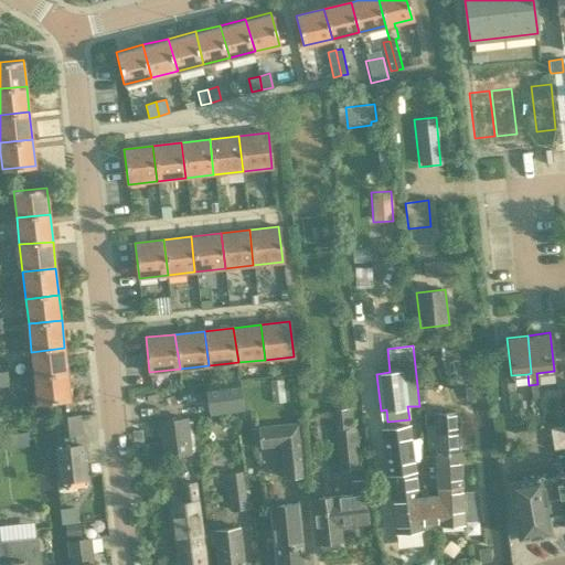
[(31,352),(34,376),(67,372),(64,348),(31,352)]
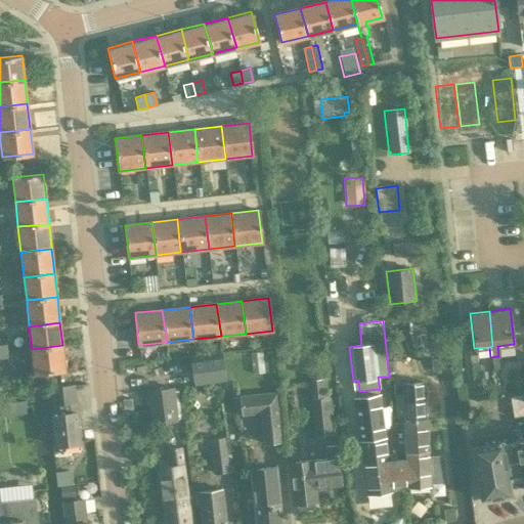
[(66,369),(62,345),(32,349),(35,374),(66,369)]
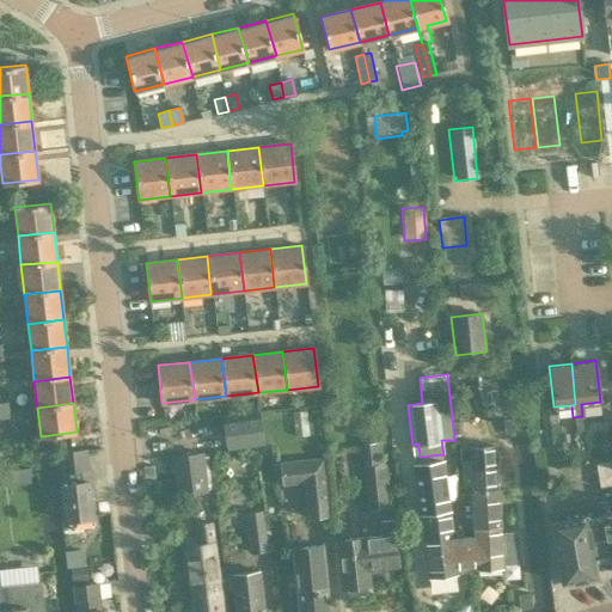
[(261,411),(221,417),(227,451),(265,445),(261,411)]
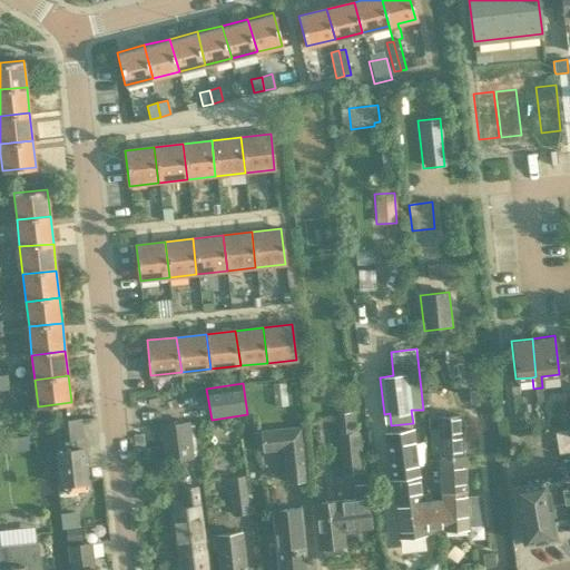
[(543,399),(542,387),(533,389),(534,400),(543,399)]
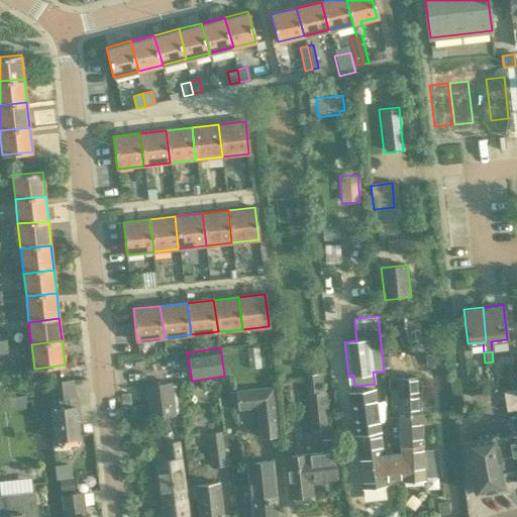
[(426,357),(427,369),(436,369),(434,356),(426,357)]
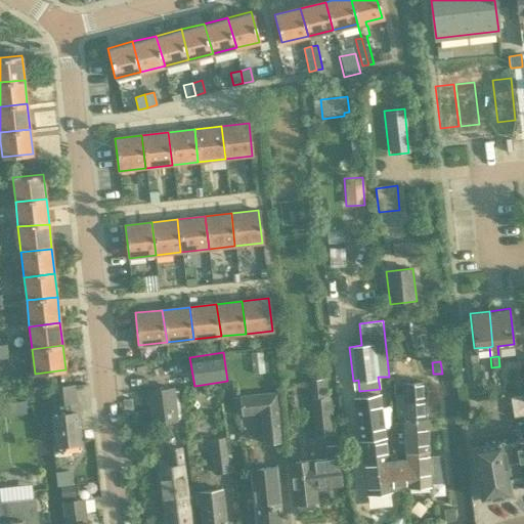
[(401,384),(404,421),(426,420),(424,383),(401,384)]
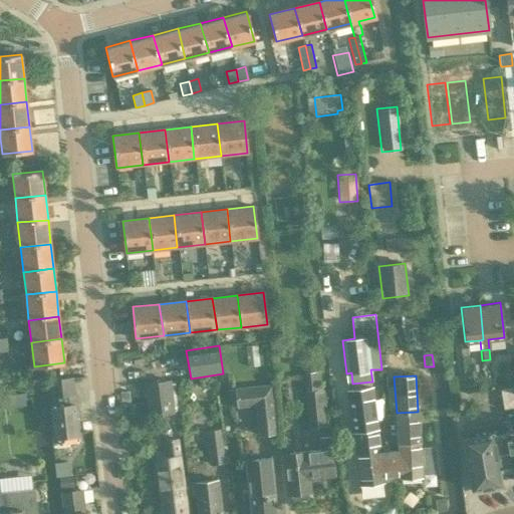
[(73,394),(72,379),(72,377),(49,380),(52,407),(50,408),(54,439),(77,437),(74,405),(64,406),(63,395),(73,394)]
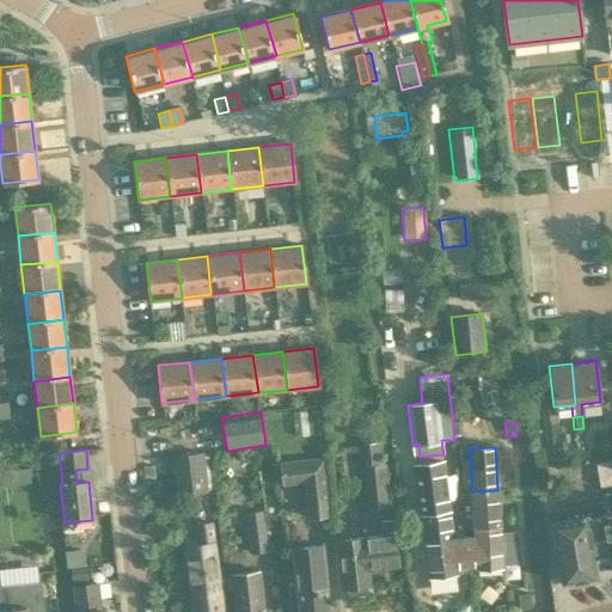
[(555,456),(556,467),(571,466),(570,453),(555,456)]
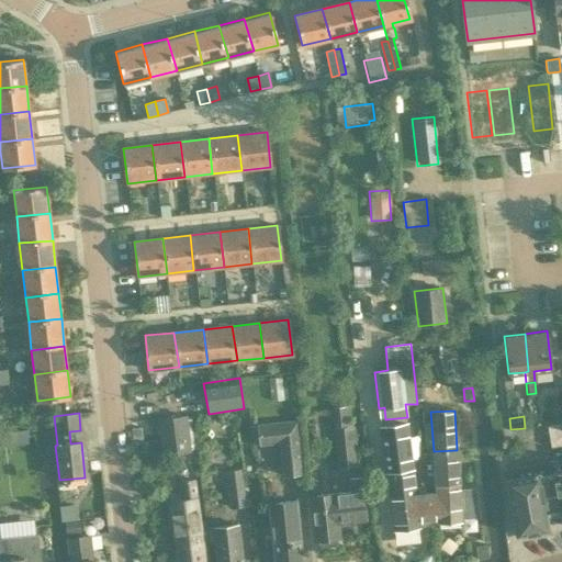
[(159,420),(161,440),(163,454),(190,451),(187,417),(159,420)]
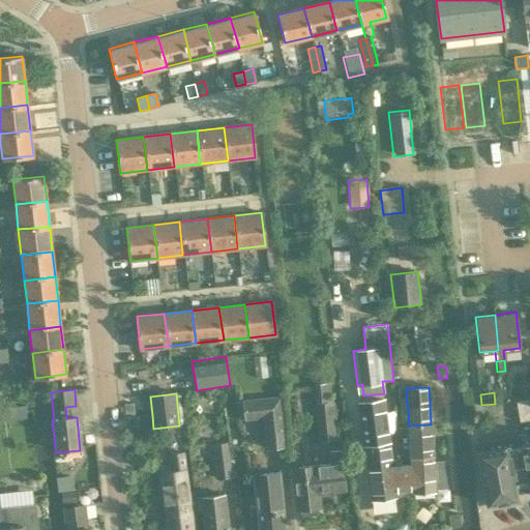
[(286,447),(282,395),(242,400),(242,402),(236,402),(237,420),(244,419),(244,420),(263,418),(266,449),(286,447)]
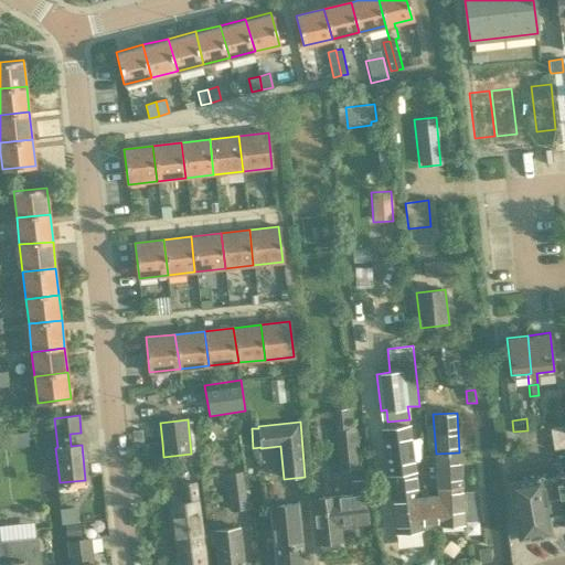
[(394,535),(396,535),(401,539),(416,537),(419,532),(420,532),(419,528),(429,525),(426,499),(417,500),(407,426),(381,429),(394,535)]
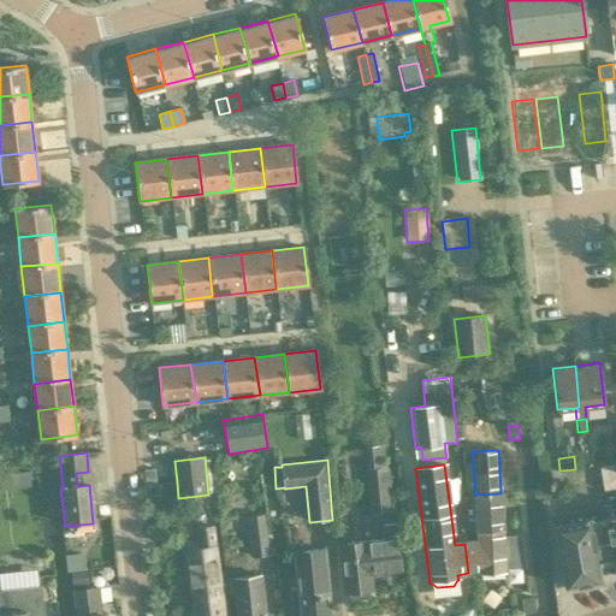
[(600,468),(604,491),(615,489),(615,475),(615,466),(600,468)]
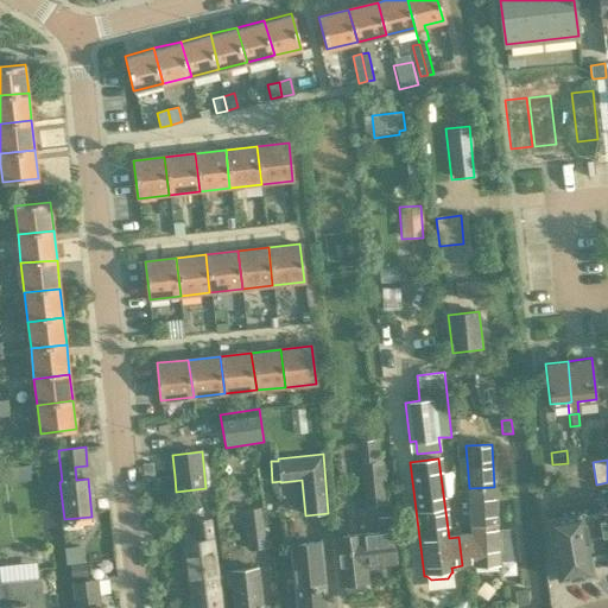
[(361,462),(365,508),(385,506),(382,475),(385,475),(384,461),(361,462)]
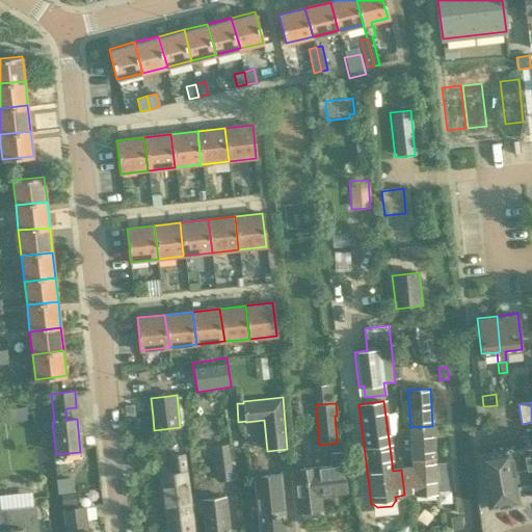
[(6,408),(7,421),(27,420),(27,406),(6,408)]
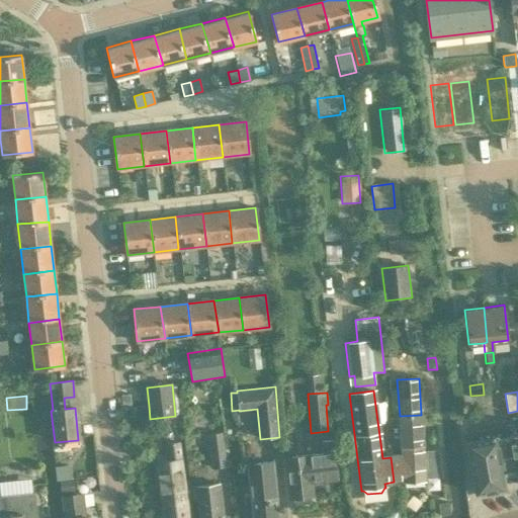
[(389,437),(401,436),(402,448),(423,447),(421,415),(400,416),(400,418),(387,419),(389,437)]
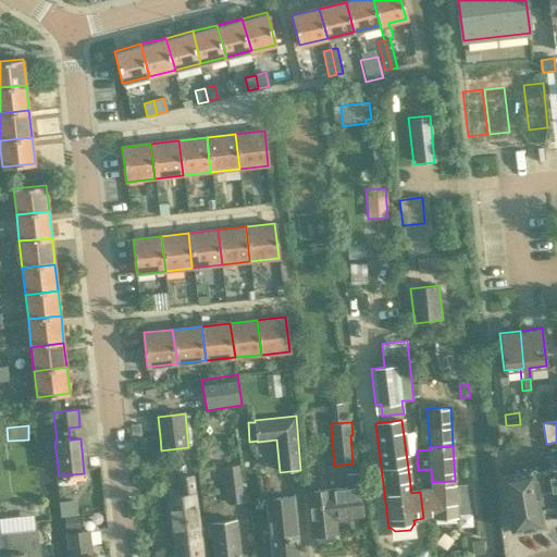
[(531,462),(499,468),(511,533),(543,527),(542,521),(556,519),(556,520),(556,519),(556,467),(548,469),(546,459),(531,462)]
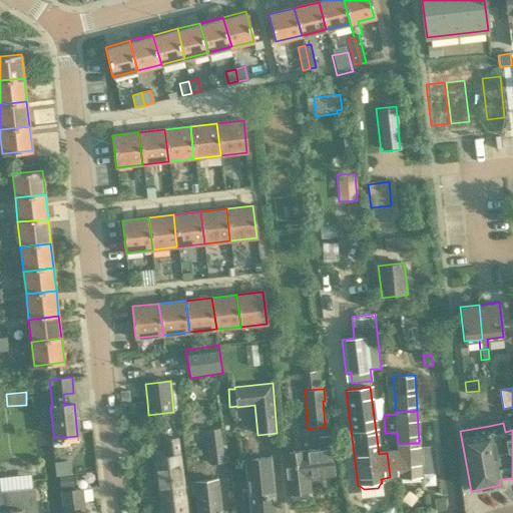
[(228,455),(223,455),(220,428),(206,430),(210,464),(229,462),(228,455)]
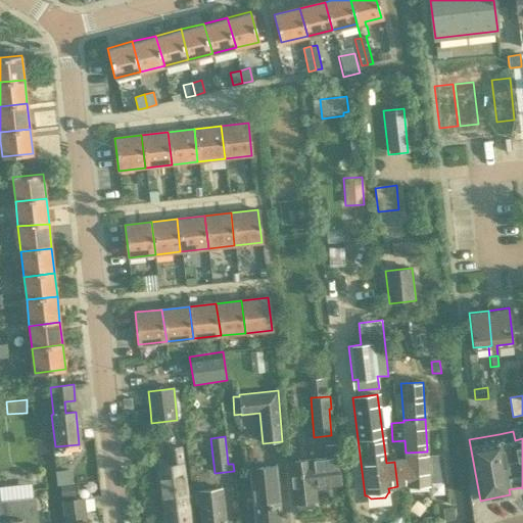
[(295,505),(298,505),(301,508),(313,507),(315,503),(319,502),(318,489),(339,487),(335,446),(323,447),(324,460),(290,463),(295,505)]
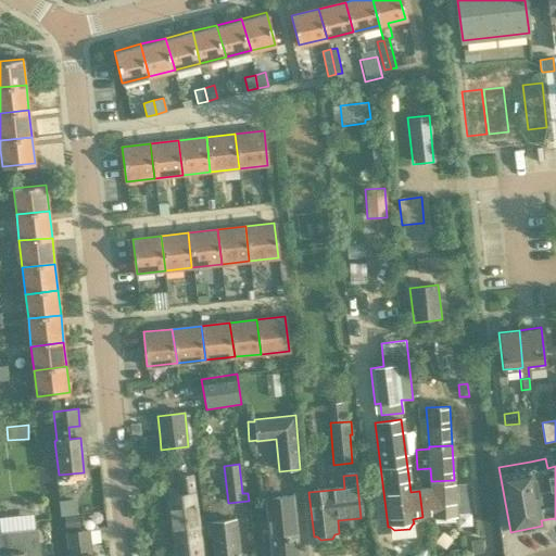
[(167,497),(172,541),(198,538),(197,530),(205,528),(203,506),(194,507),(191,477),(177,479),(179,496),(167,497)]
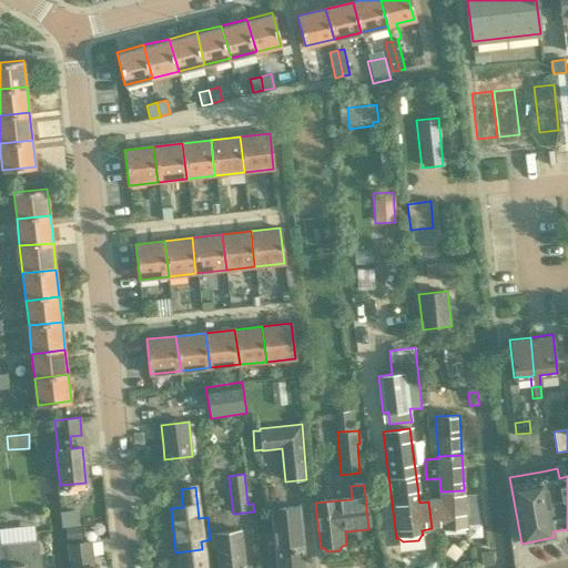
[(428,501),(432,528),(442,528),(443,530),(466,529),(464,490),(440,492),(440,499),(428,501)]
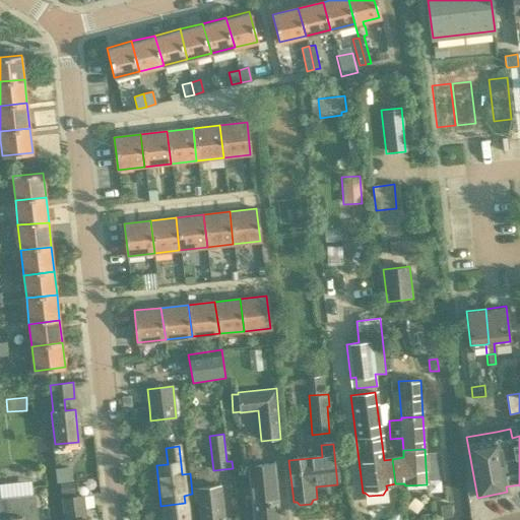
[(431,456),(432,465),(441,464),(440,455),(431,456)]
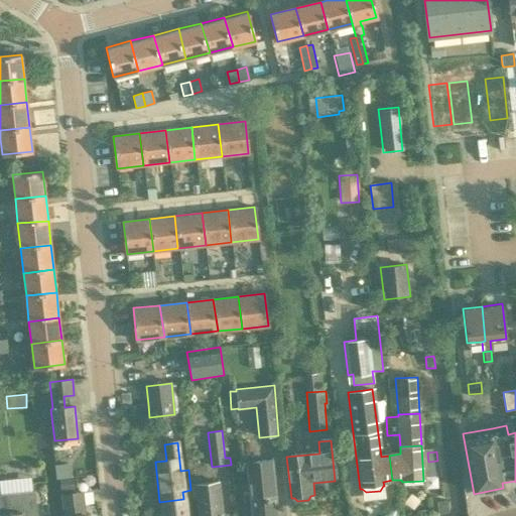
[(246,464),(252,515),(276,515),(270,462),(246,464)]
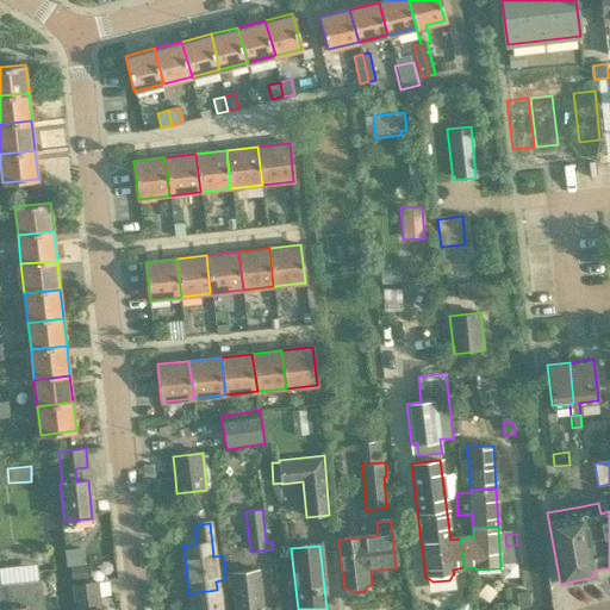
[(73,566),(74,583),(88,580),(86,565),(73,566)]
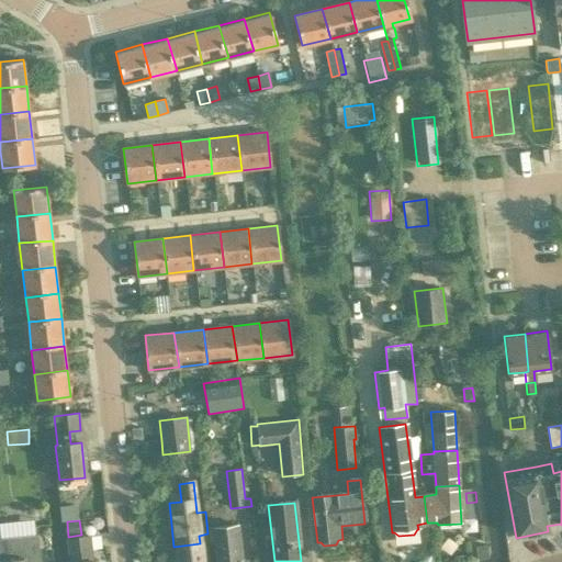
[(215,561),(242,561),(238,526),(212,529),(215,561)]
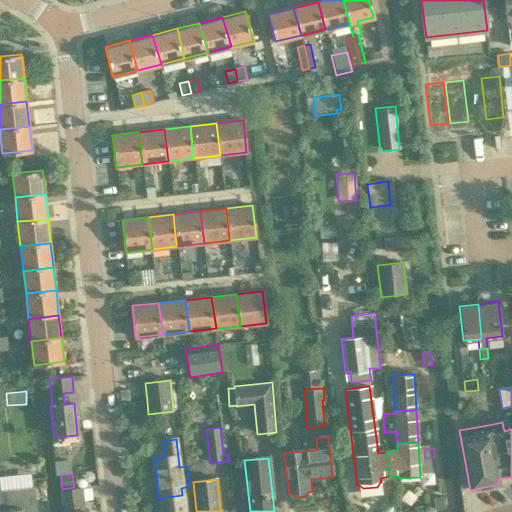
[(36,511),(34,489),(0,492),(0,511),(36,511)]
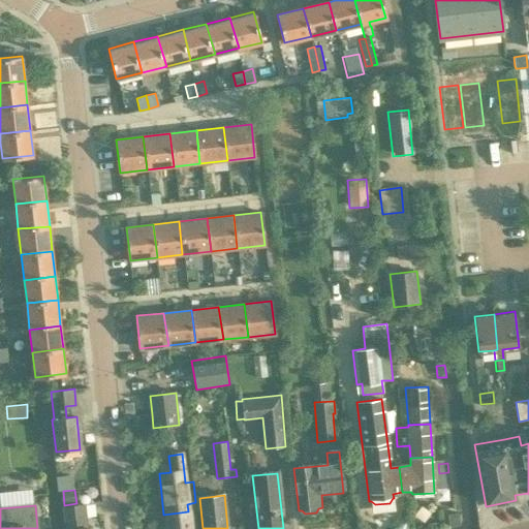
[(66,528),(89,528),(84,528),(79,528),(78,519),(85,518),(84,506),(64,508),(66,528)]
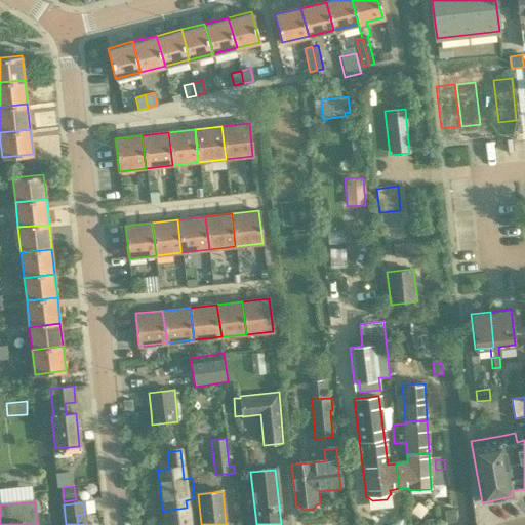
[(162,511),(164,524),(189,524),(187,508),(162,511)]
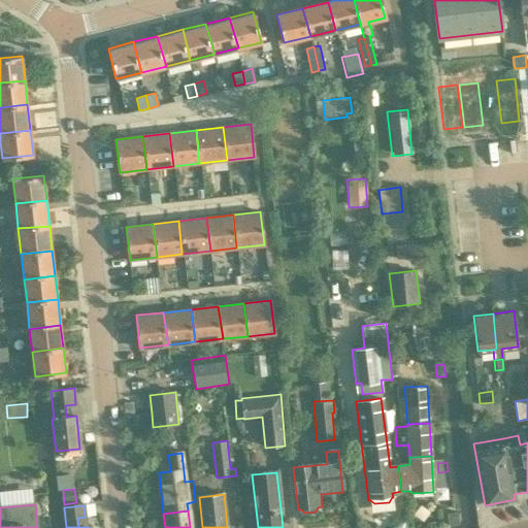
[(458,512),(447,513),(449,526),(460,524),(458,512)]
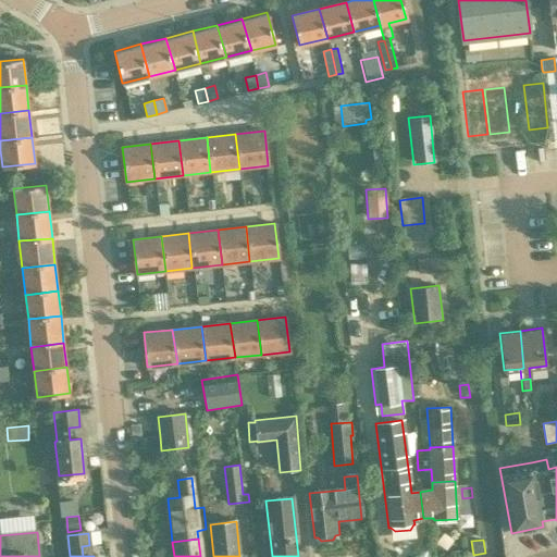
[(418,549),(419,556),(429,556),(428,547),(418,549)]
